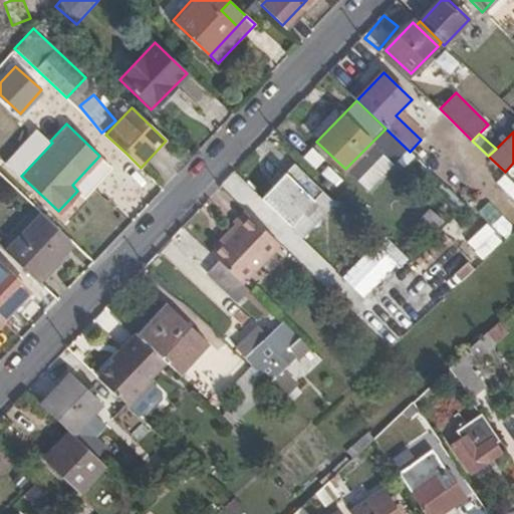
[(345,169),(354,178),(380,153),(371,143),(345,169)]
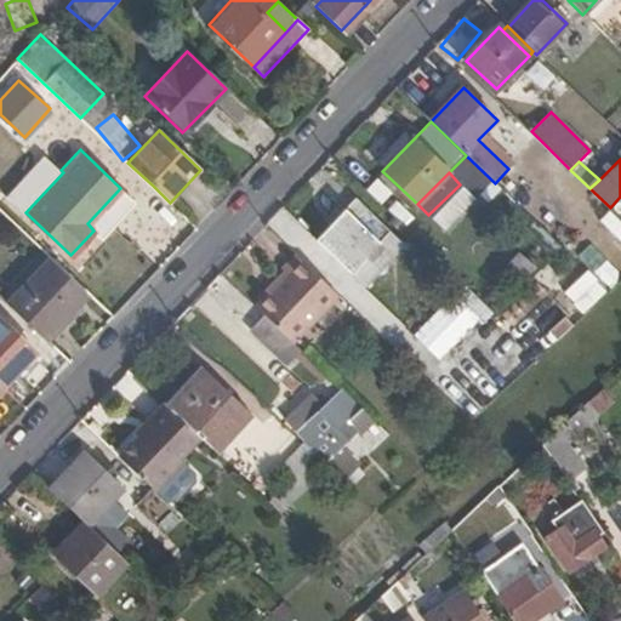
[(404,245),(354,199),(315,240),(365,286),(404,245)]
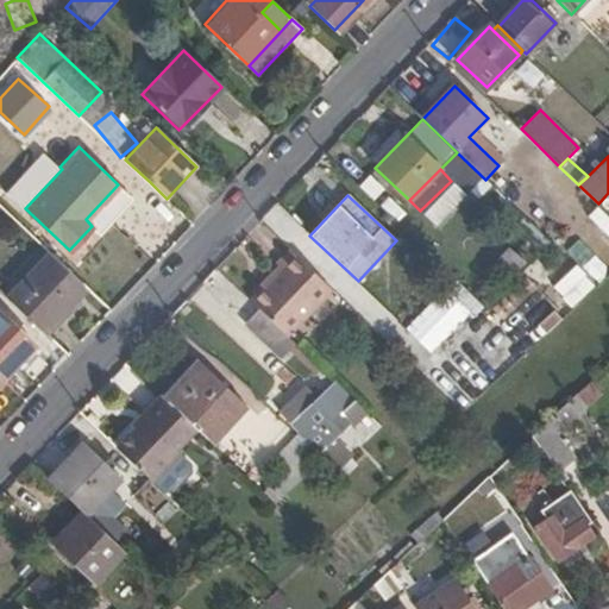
[(48,252),(5,297),(8,301),(43,334),(86,288),(48,252)]
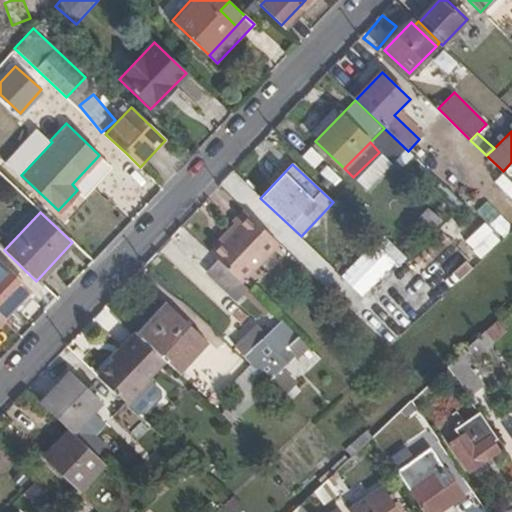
[(384,237),(371,251),(393,272),(406,258),(384,237)]
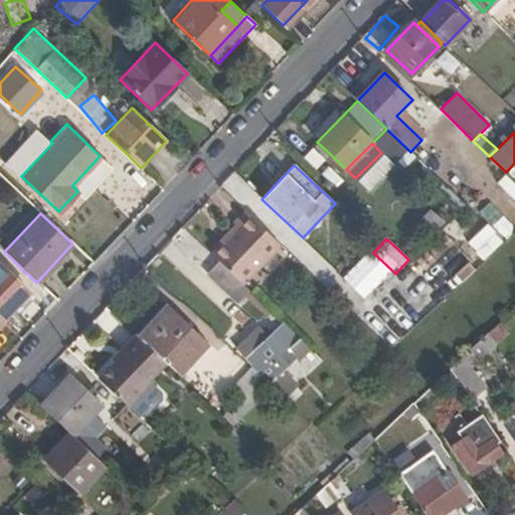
[(0,263),(0,262),(7,254),(4,251),(0,247),(0,320),(2,323),(31,292),(0,263)]
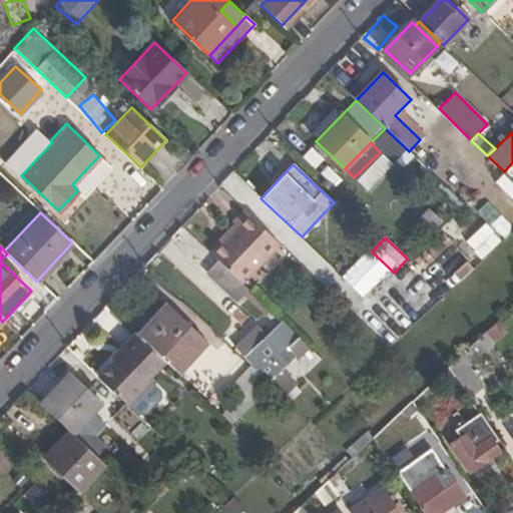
[(207,272),(238,302),(249,290),(218,261),(207,272)]
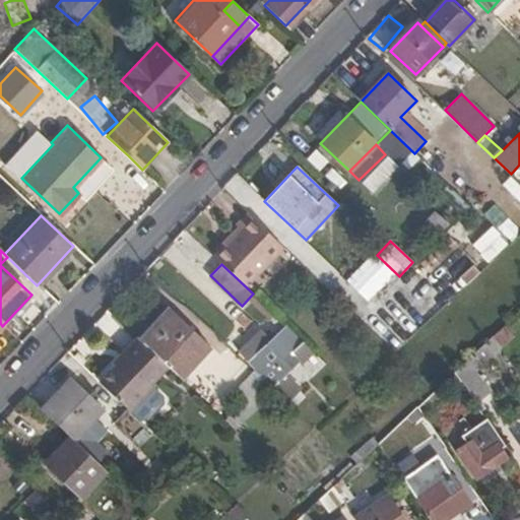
[(340,284),(332,294),(358,318),(371,306),(365,300),(362,303),(340,284)]
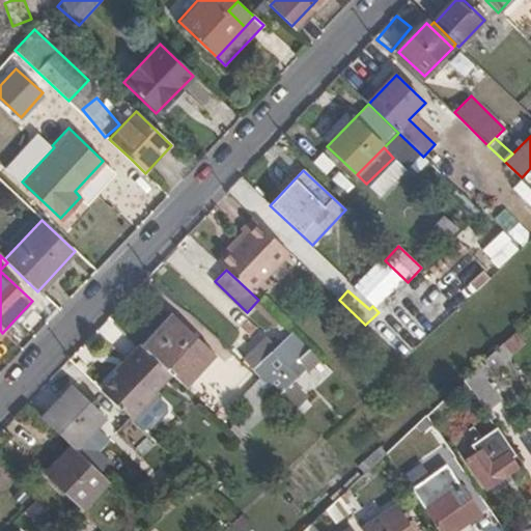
[(148,353),(177,323),(170,315),(141,345),(148,353)]
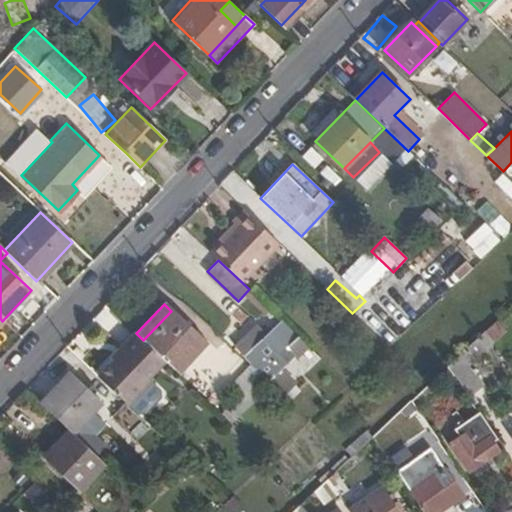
[(204,341),(171,311),(143,340),(164,361),(169,365),(176,371),(204,341)]
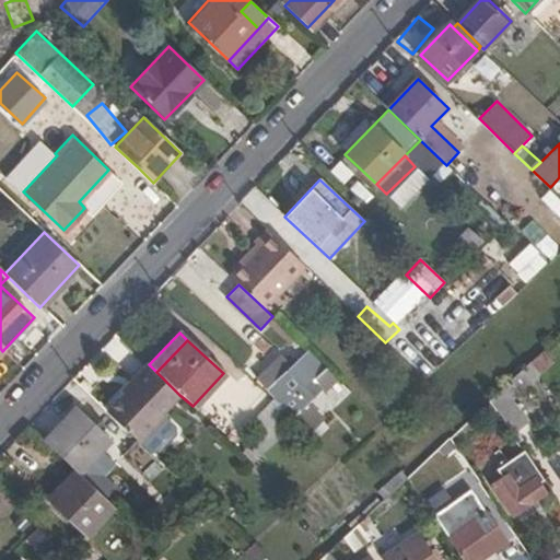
[(299,341),(280,359),(289,368),(306,350),(307,350),(299,341)]
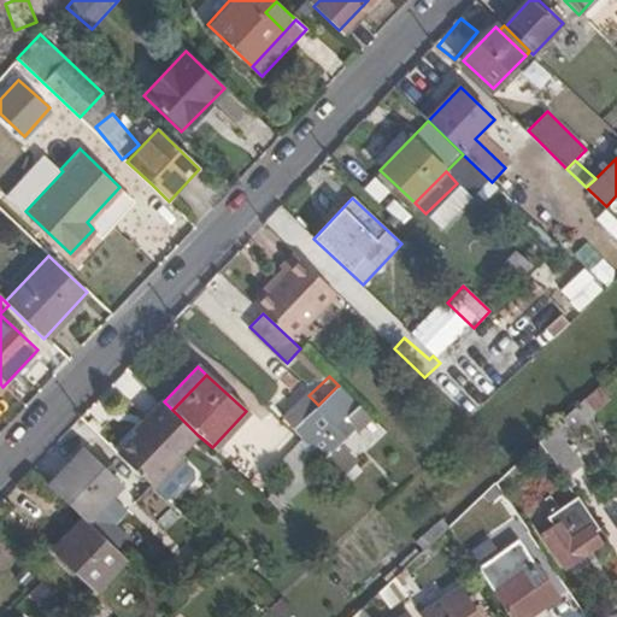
[(368,417),(338,386),(318,405),(309,395),(285,419),(323,459),(325,458),(338,446),(368,417)]
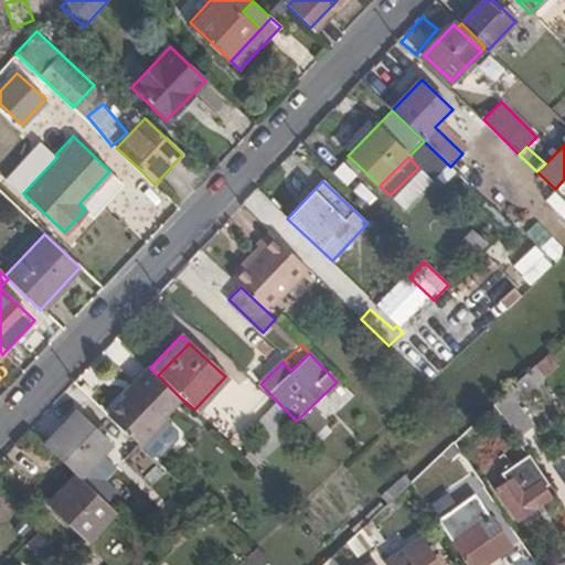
[(515,404),(543,379),(534,366),(505,393),(515,404)]
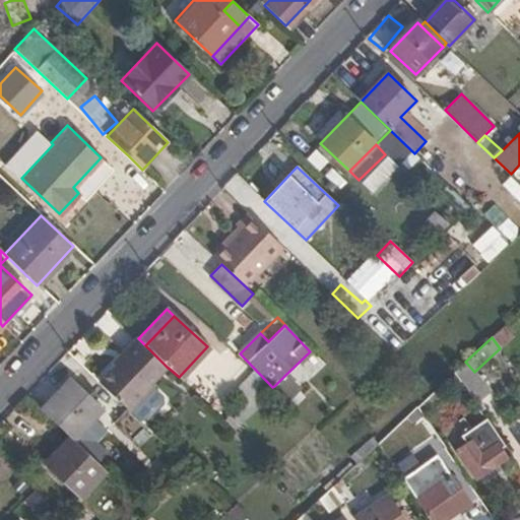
[(161,372),(167,367),(145,345),(138,338),(120,358),(122,360),(99,384),(129,412),(153,386),(151,383),(161,372)]
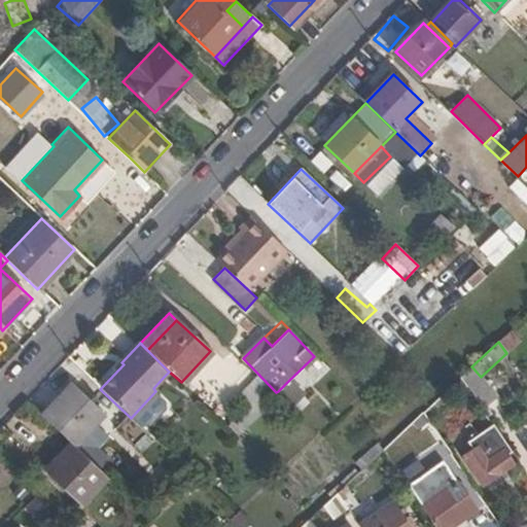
[(169,372),(164,377),(169,381),(174,376),(169,372)]
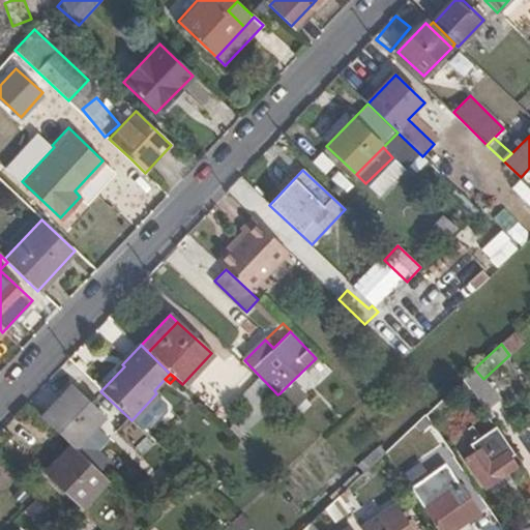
[(290,383),(280,393),(285,399),(296,388),(290,383)]
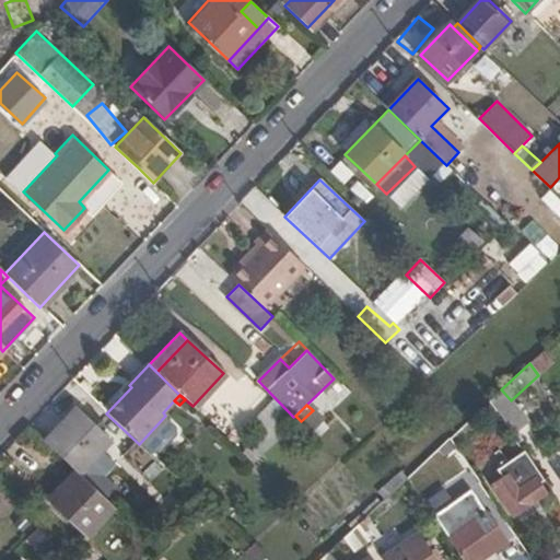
[(77,407),(45,441),(77,470),(80,474),(112,440),(77,407)]
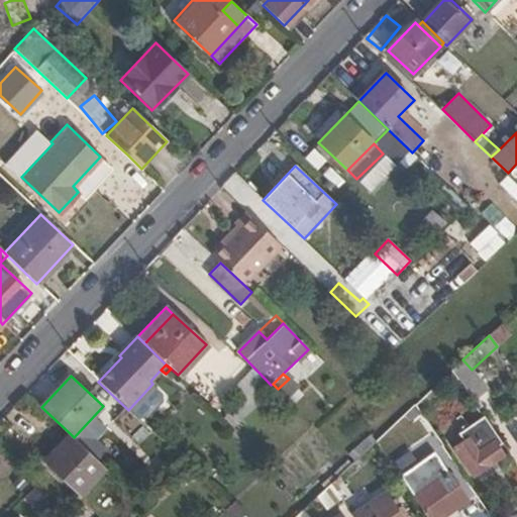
[(499,449),(504,446),(485,417),(458,435),(462,441),(453,446),(474,476),(504,456),(499,449)]
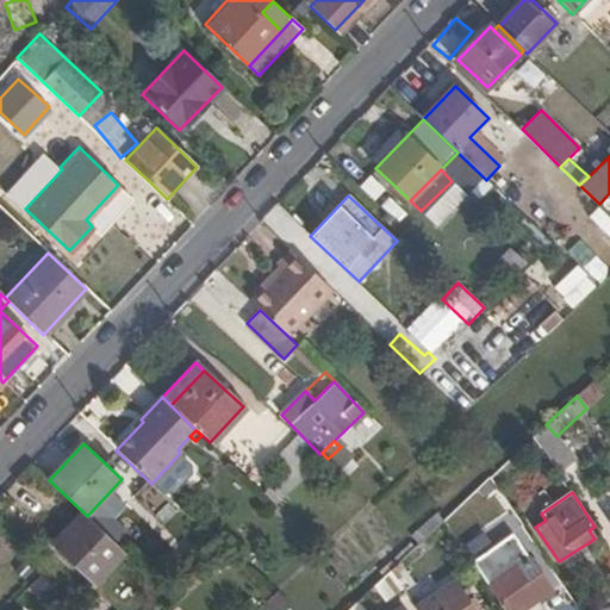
[(93,585),(125,552),(87,516),(83,512),(53,546),(93,585)]
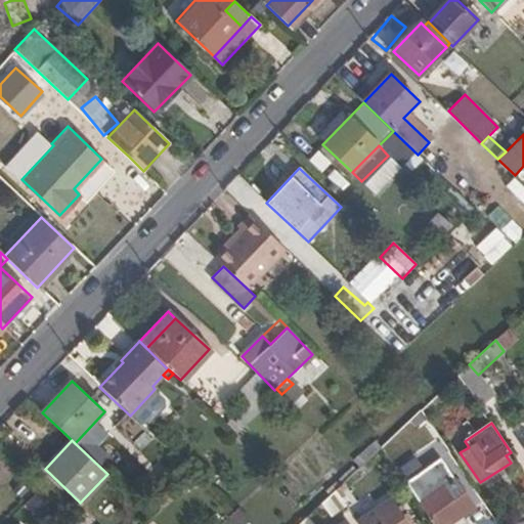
[(449,523),(473,509),(452,479),(423,501),(437,523),(449,523)]
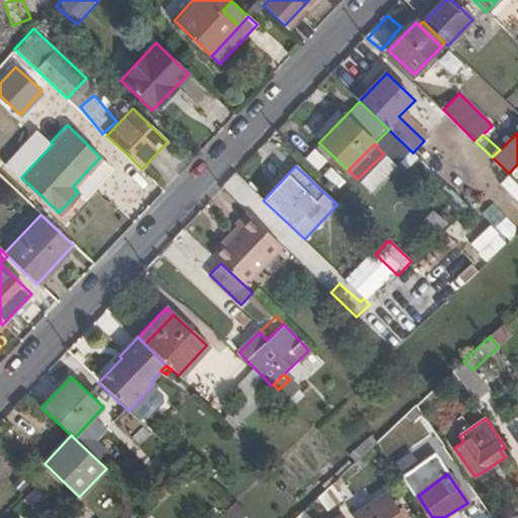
[(37,492),(27,498),(37,517),(42,517),(50,514),(37,492)]
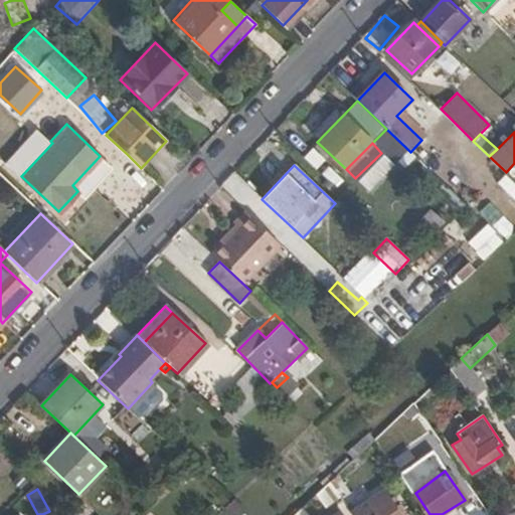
[(401,514),(385,490),(353,512),(354,514),(401,514)]
